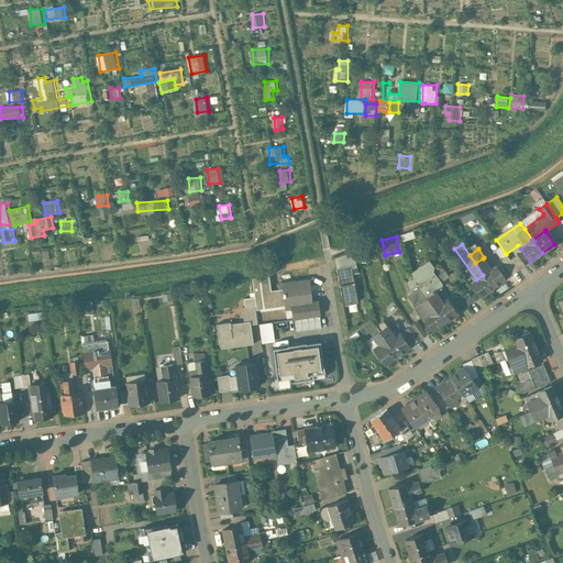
[(510,260),(507,255),(500,260),(511,275),(517,271),(510,260)]
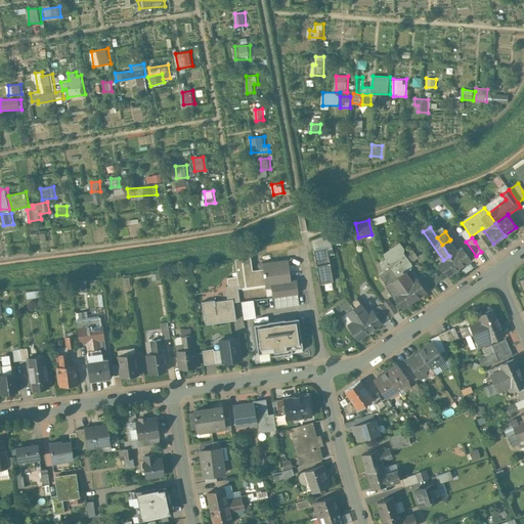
[(488,247),(481,237),(475,242),(481,252),(488,247)]
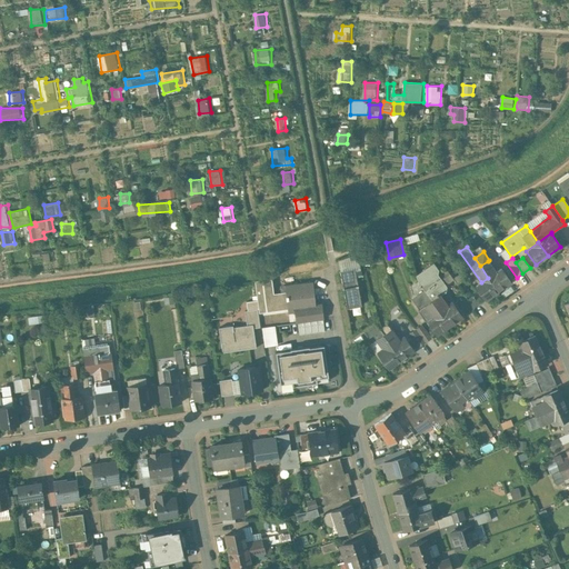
[(488,261),(480,266),(488,278),(496,272),(488,261)]
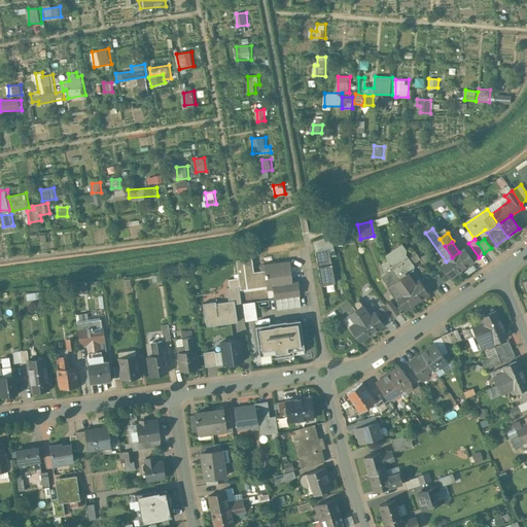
[(405,250),(400,245),(385,256),(387,260),(393,270),(399,278),(407,273),(407,274),(412,270),(413,266),(405,254),(405,250)]
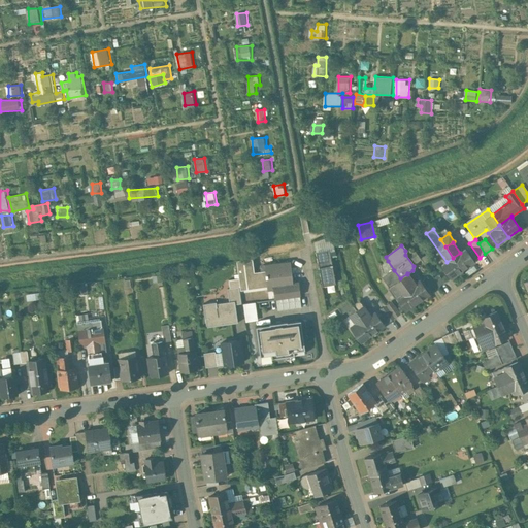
[(288,249),(271,254),(272,261),(290,260),(288,249)]
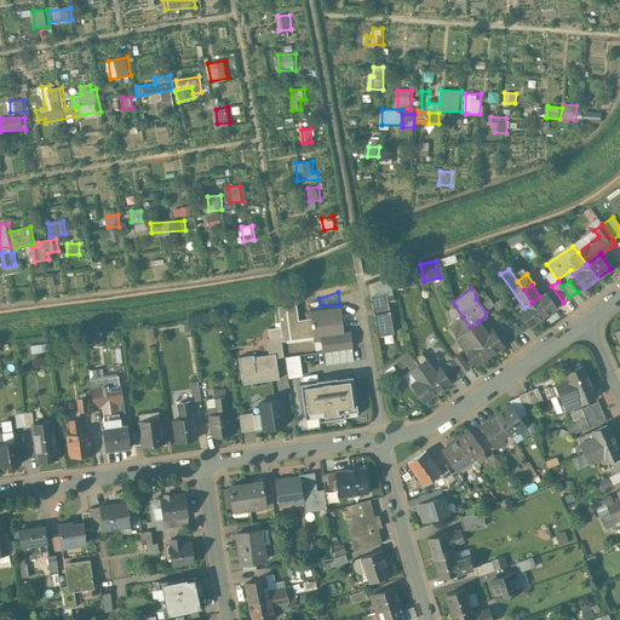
[(557,308),(546,292),(540,297),(532,303),(543,317),(557,308)]
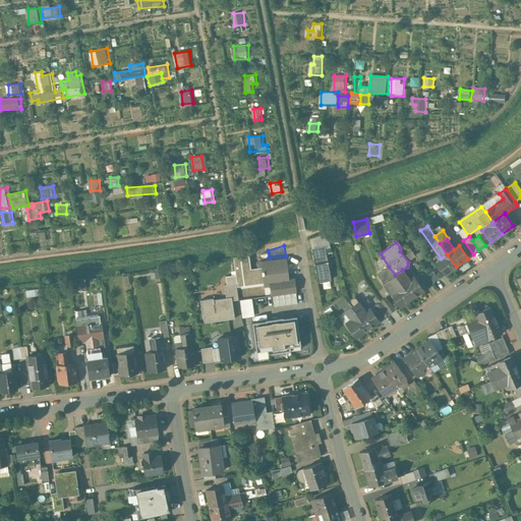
[(325,246),(311,249),(317,283),(331,280),(325,246)]
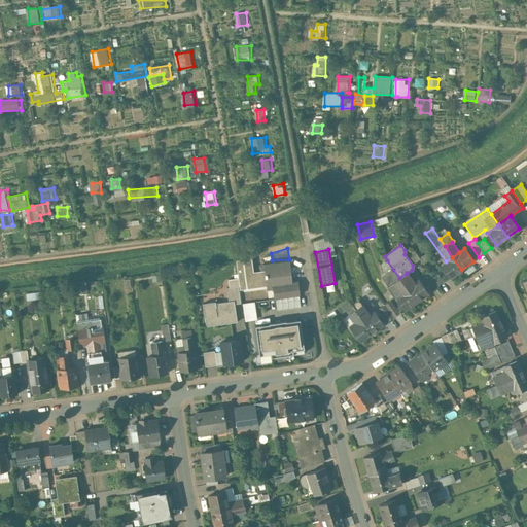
[(413,253),(411,258),(418,262),(420,257),(413,253)]
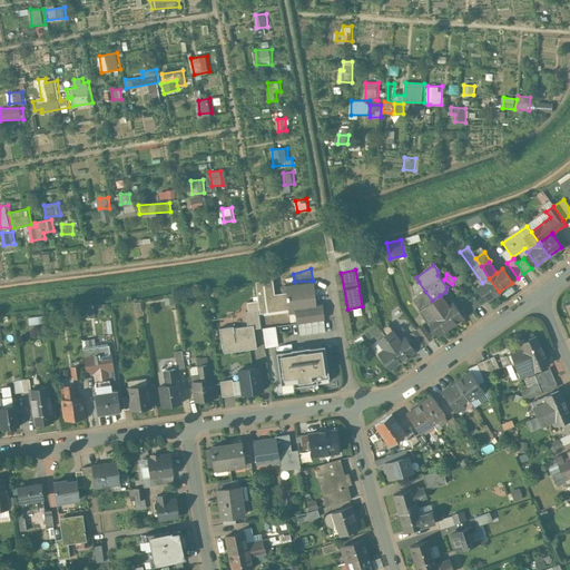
[(482,283),(477,286),(487,301),(499,292),(489,278),(482,283)]
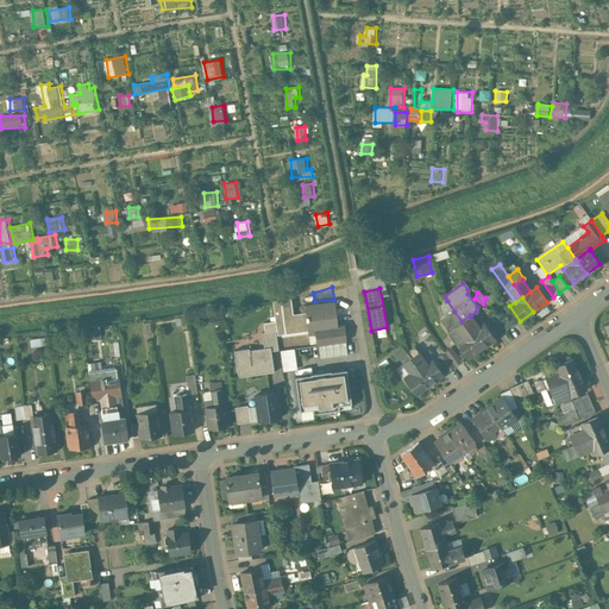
[(290,299),(272,301),(274,309),(292,307),(290,299)]
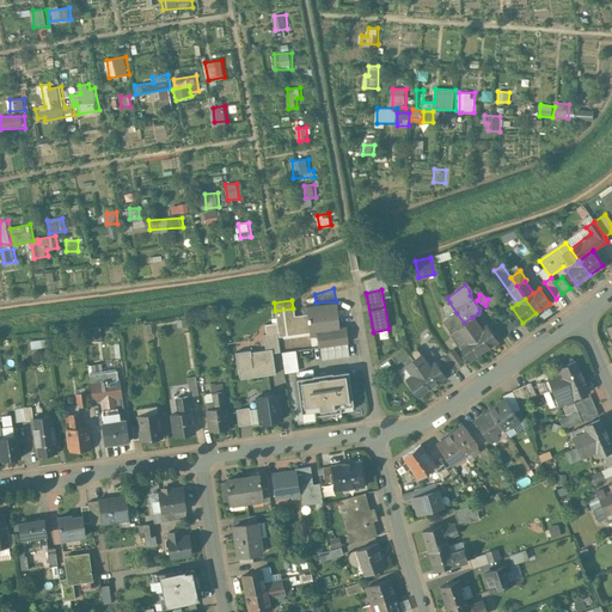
[(336,304),(307,307),(308,318),(308,323),(310,323),(310,331),(318,331),(318,338),(319,347),(348,343),(346,329),(340,330),(336,304)]
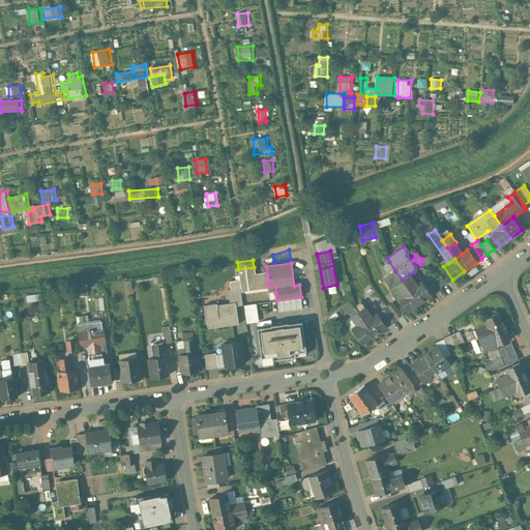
[(254,267),(238,269),(241,288),(255,286),(255,289),(268,287),(268,280),(267,280),(267,275),(264,276),(264,273),(255,274),(254,267)]
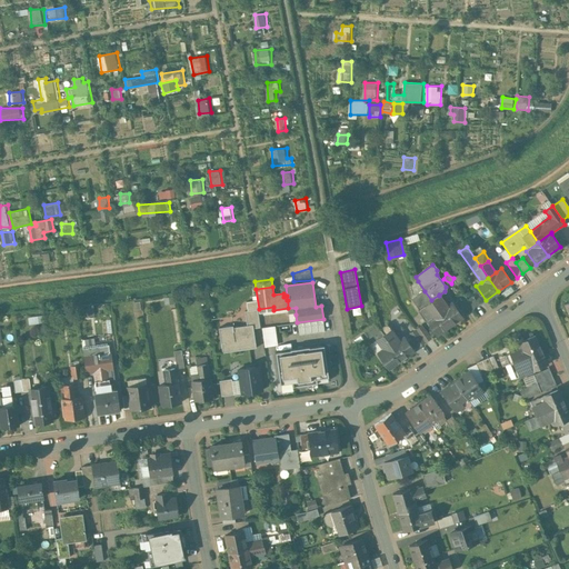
[(425,291),(412,299),(419,309),(419,310),(427,321),(439,312),(431,300),(425,291)]
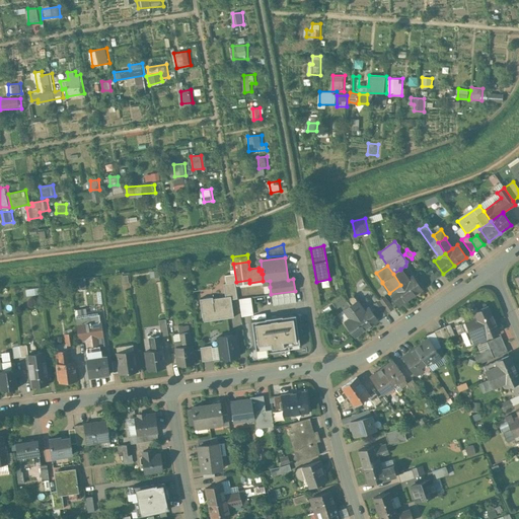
[(400,269),(393,274),(400,285),(408,280),(400,270),(400,269)]
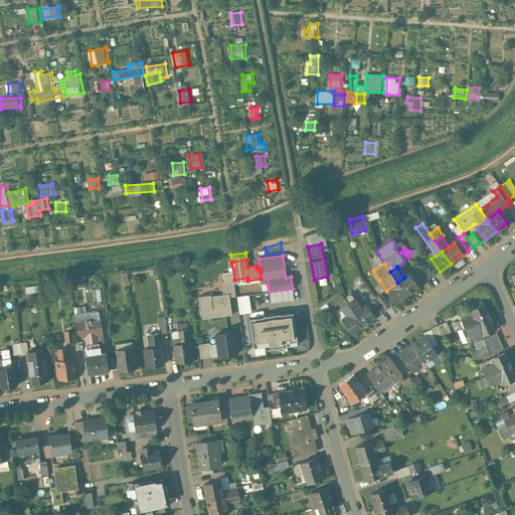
[(434,276),(426,268),(422,271),(428,279),(434,276)]
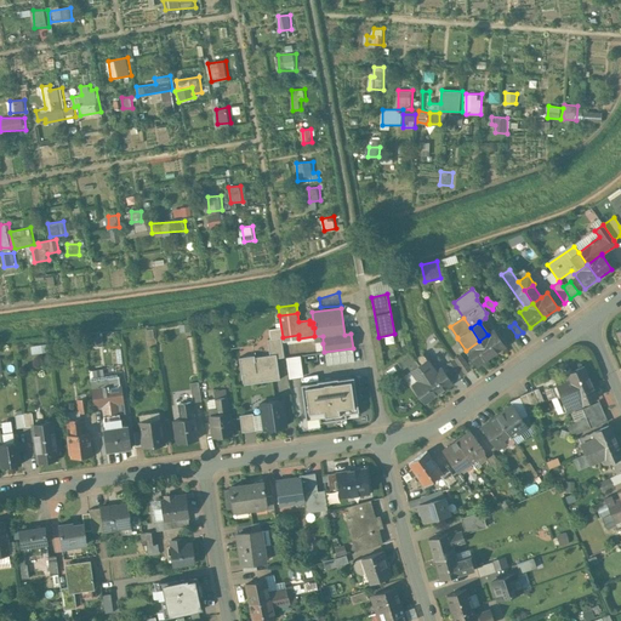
[(505,346),(494,331),(488,335),(479,341),(490,355),(505,346)]
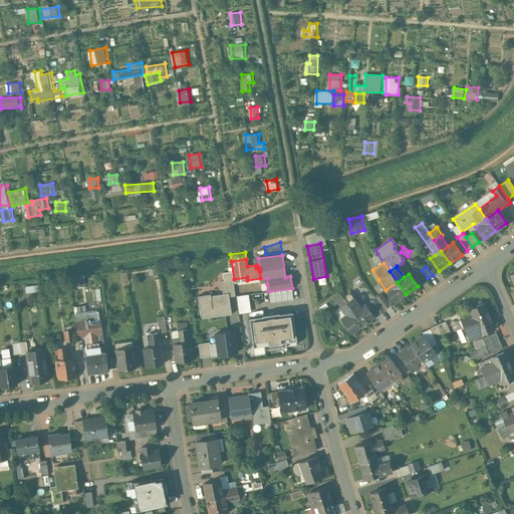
[(234,279),(221,281),(223,294),(229,293),(229,297),(236,296),(234,279)]
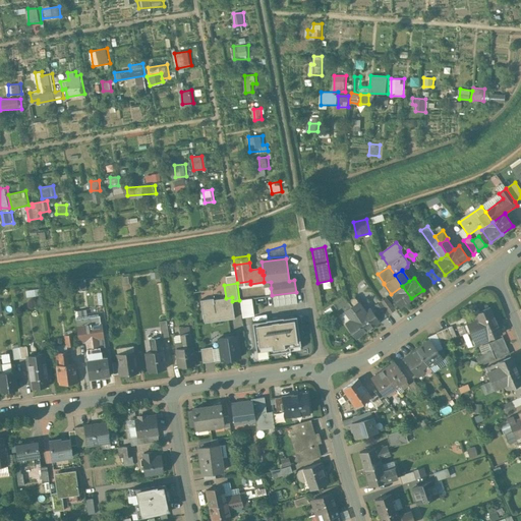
[(402,286),(391,294),(400,306),(411,298),(402,286)]
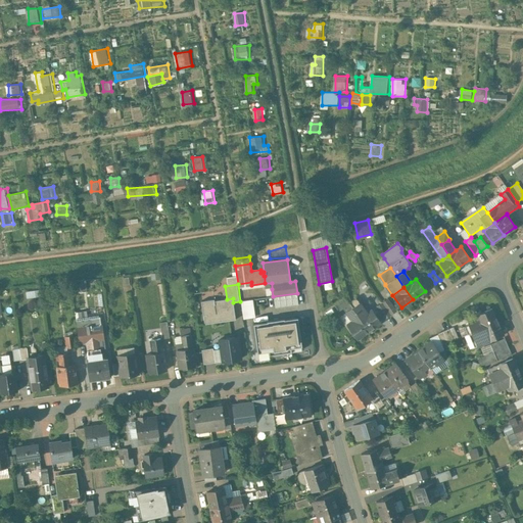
[(297,293),(273,296),(275,308),(298,304),(297,293)]
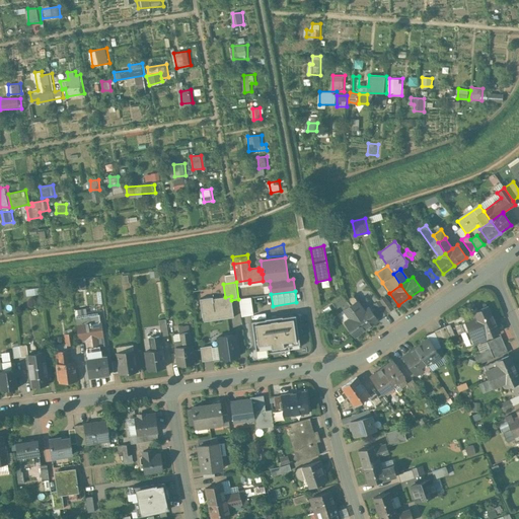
[(342,294),(330,302),(336,309),(347,301),(342,294)]
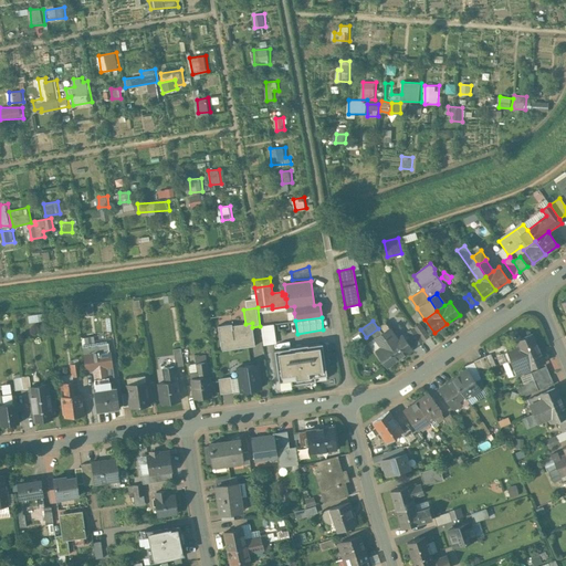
[(245,324),(232,326),(231,324),(217,326),(220,342),(221,352),(254,346),(252,327),(252,323),(245,324)]
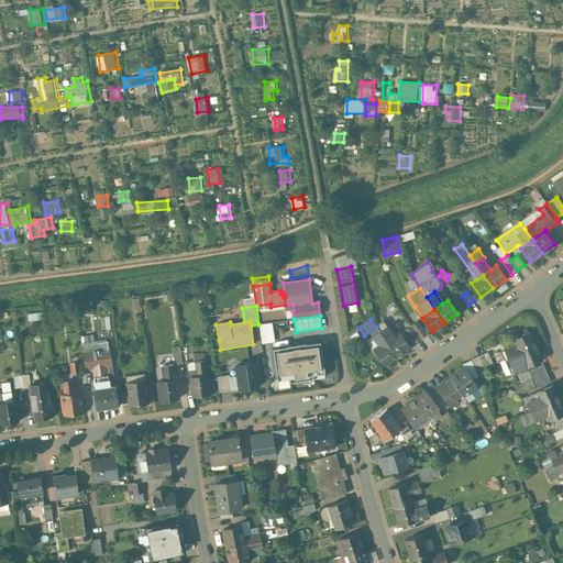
[(396,337),(384,321),(376,327),(379,331),(387,343),(396,337)]
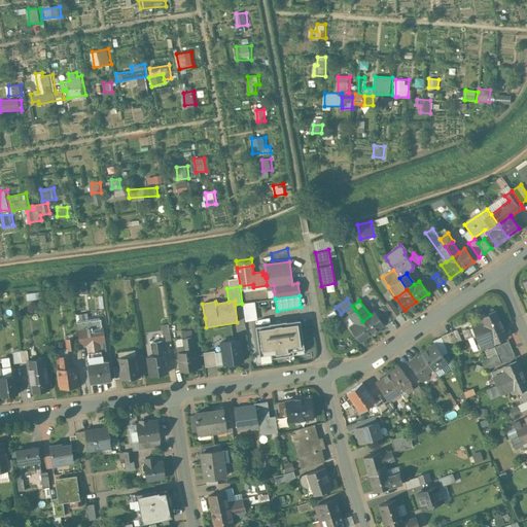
[(399,314),(390,301),(385,305),(393,318),(399,314)]
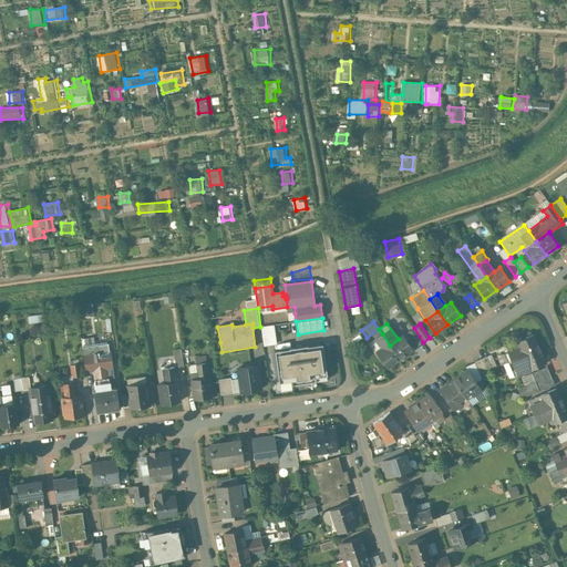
[(271,325),(260,327),(264,347),(275,344),(271,325)]
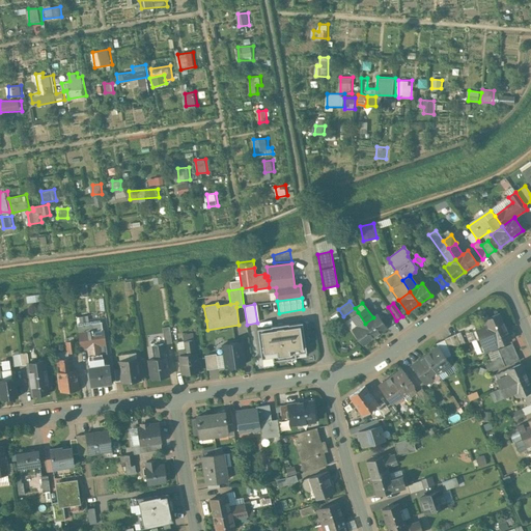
[(388,307),(382,311),(391,325),(396,320),(388,307)]
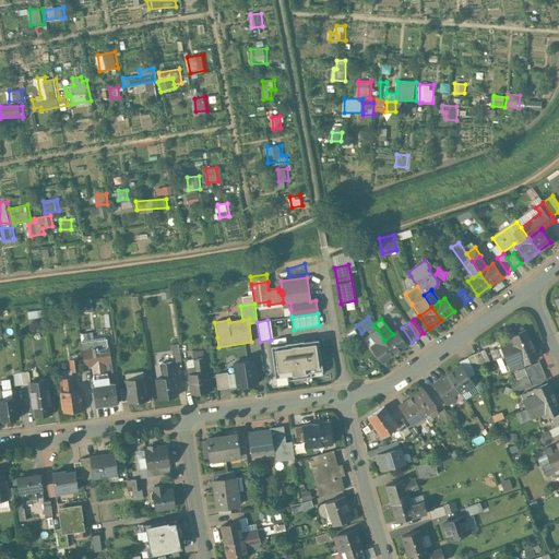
[(384,341),(377,329),(370,333),(379,345),(384,341)]
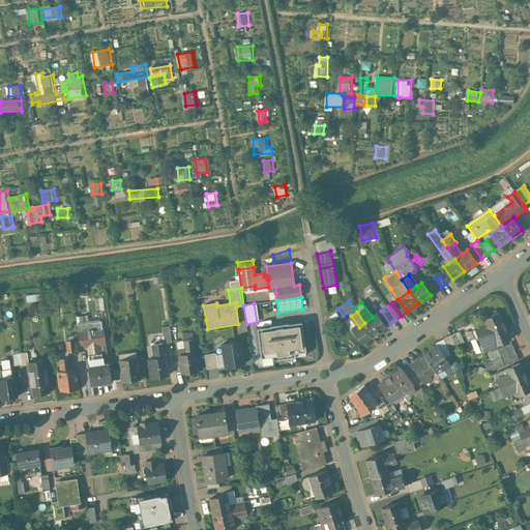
[(498,313),(483,319),(486,324),(474,329),(477,336),(503,326),(498,313)]
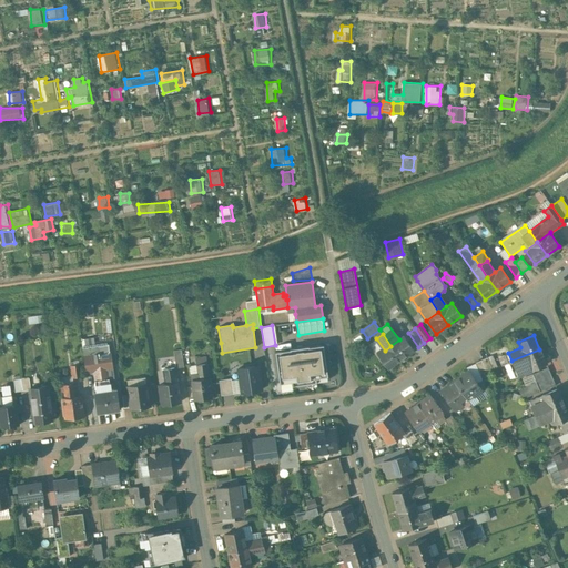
[(413,351),(404,336),(399,340),(391,346),(401,359),(413,351)]
